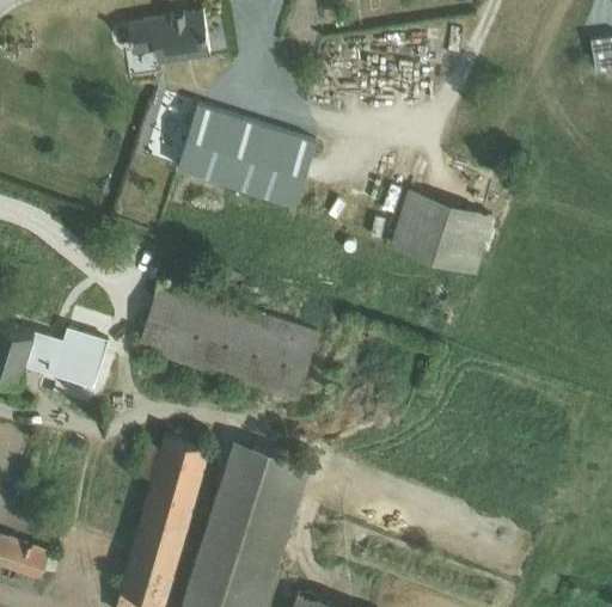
[(172,17),(128,24),(130,32),(129,34),(130,42),(132,43),(133,51),(157,47),(159,63),(213,55),(204,10),(202,10),(203,12),(185,14),(185,12),(183,13),(184,16),(173,17),(173,14),(172,14),(172,17)]
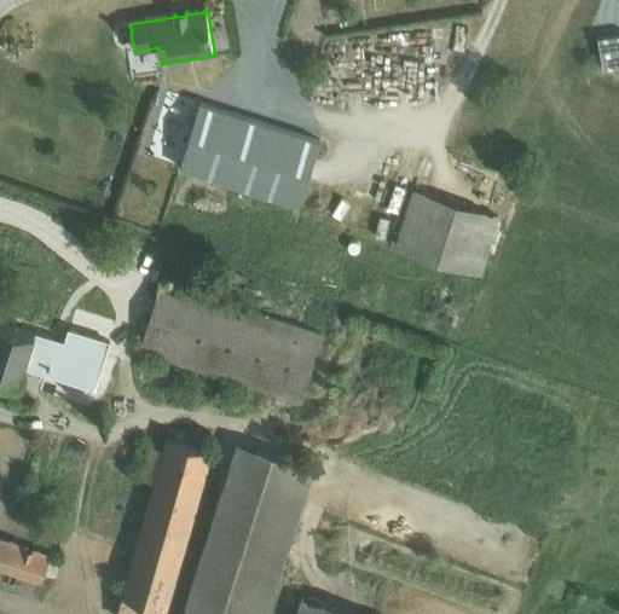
[(618,36),(597,40),(602,73),(618,70),(618,36)]
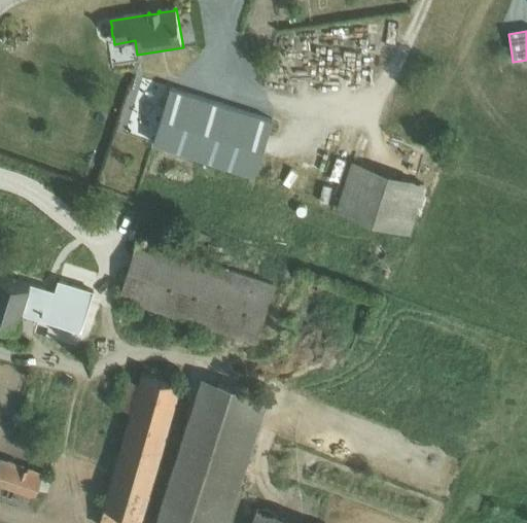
[(140,82),(125,134),(238,168),(243,144),(253,147),(259,124),(249,120),(250,116),(140,82)]
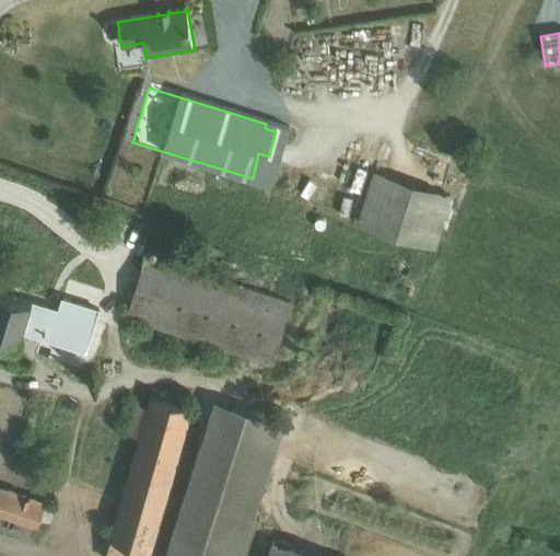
[(374,173),(357,227),(435,252),(452,198),(446,196),(446,198),(441,196),(441,194),(374,173)]
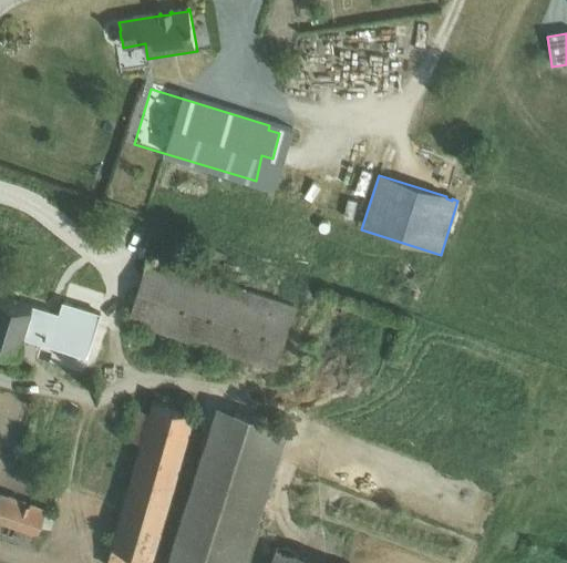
[(208,252),(202,267),(230,277),(233,269),(223,265),(225,257),(208,252)]
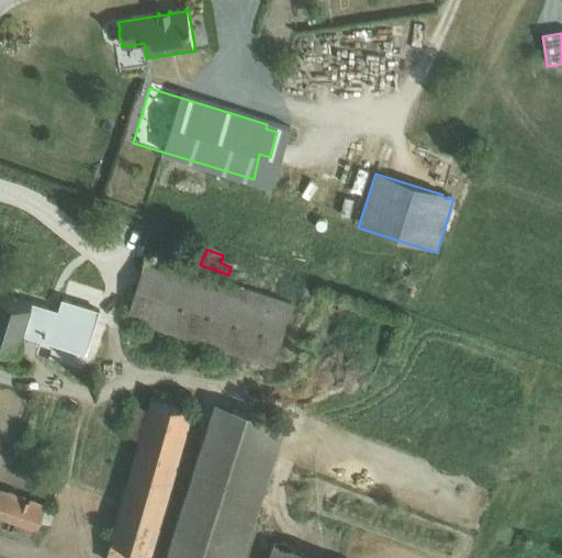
[(146,259),(126,322),(272,368),(293,305),(146,259)]
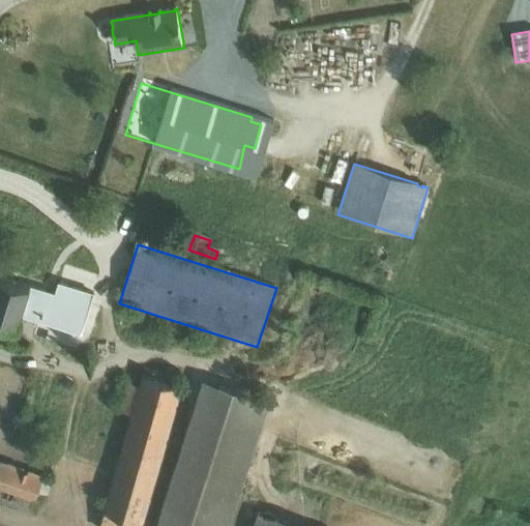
[(0,280),(0,325),(18,331),(22,318),(82,337),(94,295),(59,284),(55,297),(0,280)]
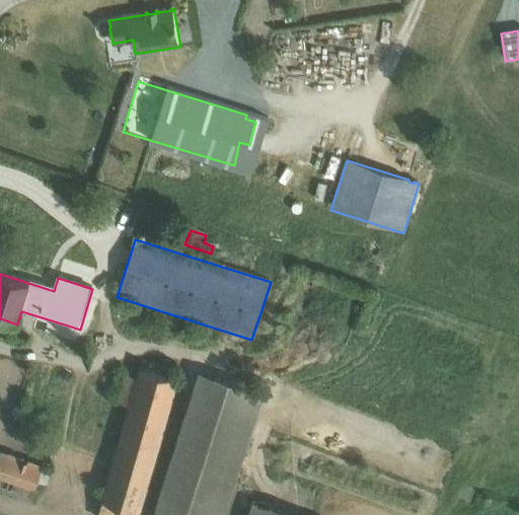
[(102,503),(99,514),(138,514),(138,513),(140,514),(178,381),(139,370),(137,380),(124,377),(116,405),(128,408),(100,503),(102,503)]
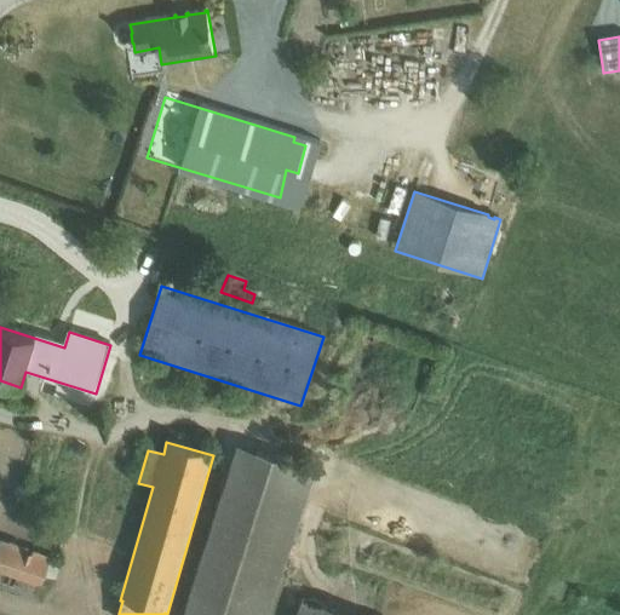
[(237,446),(183,614),(269,614),(315,471),(237,446)]
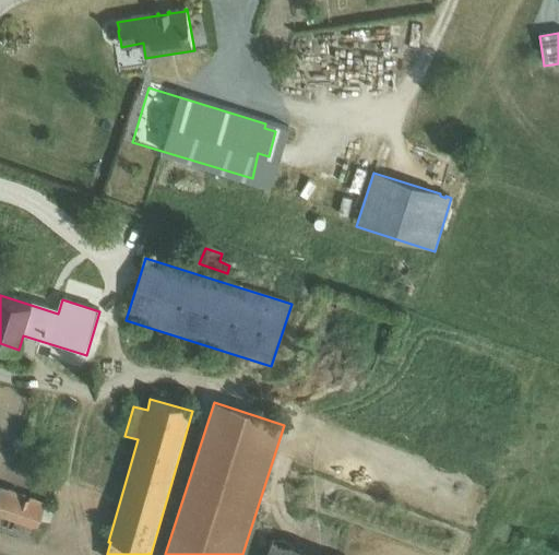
[(1,489),(0,491),(0,533),(33,544),(38,526),(49,530),(56,509),(45,506),(46,505),(1,489)]
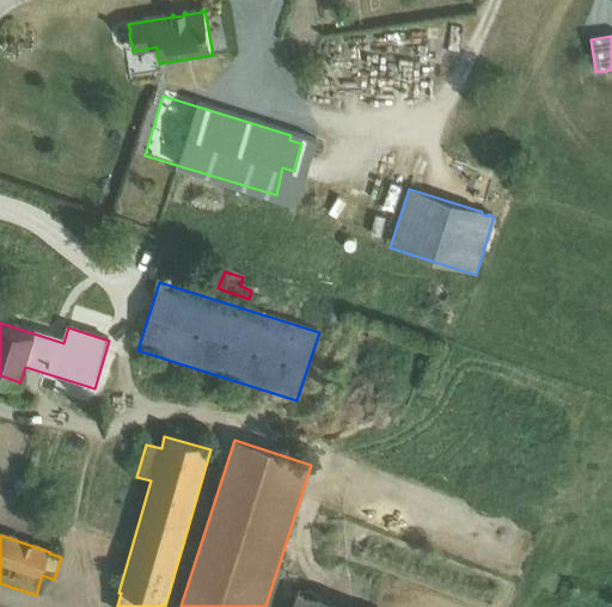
[(505,606),(507,590),(453,583),(450,606),(505,606)]
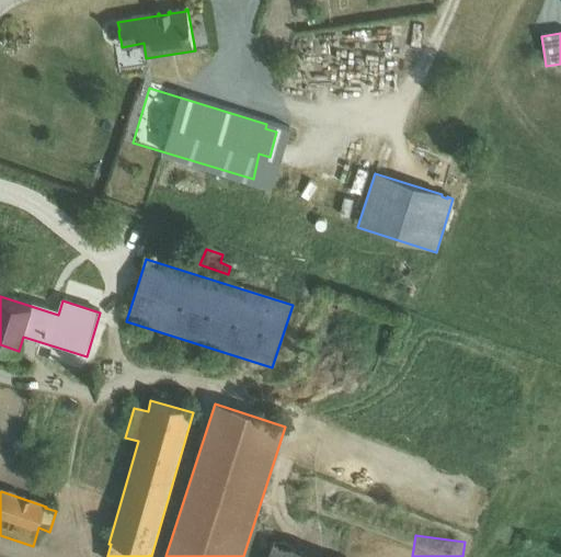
[(273,544),(268,556),(321,556),(292,547),(292,549),(273,544)]
